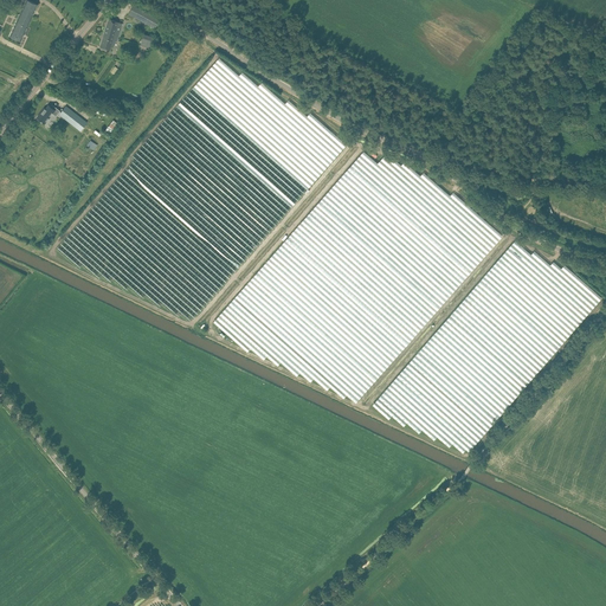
[(27,0),(25,0),(20,12),(32,17),(38,5),(27,0)]
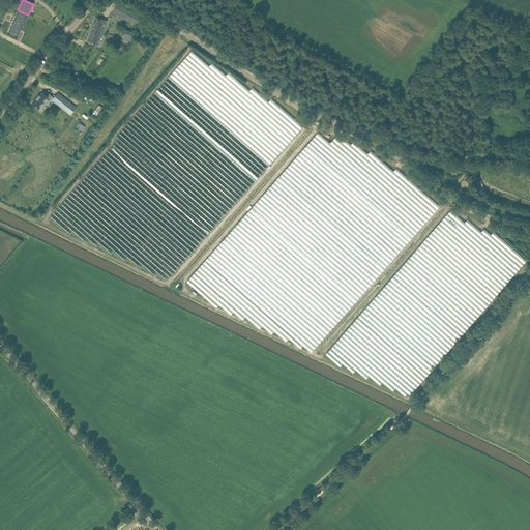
[(140,18),(117,4),(112,12),(136,25),(140,18)]
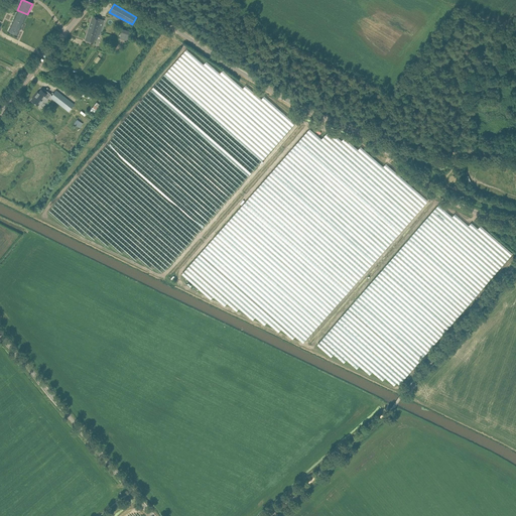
[(27,14),(17,10),(8,30),(18,35),(27,14)]
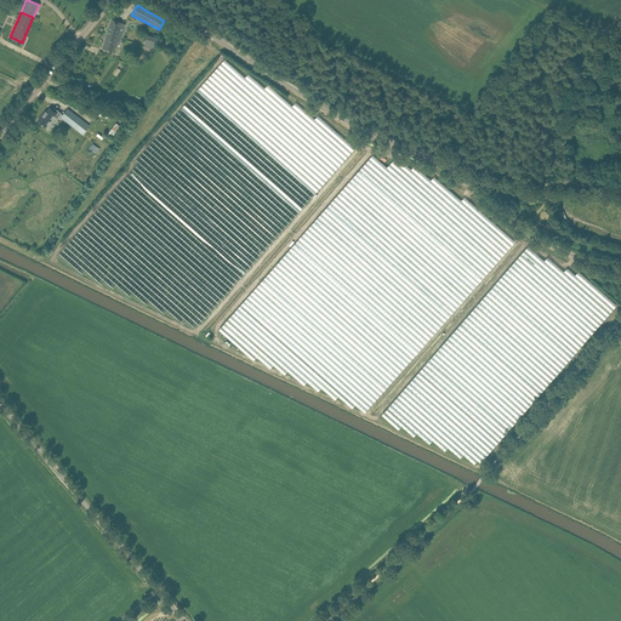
[(112,20),(107,34),(120,39),(125,23),(121,22),(112,20)]
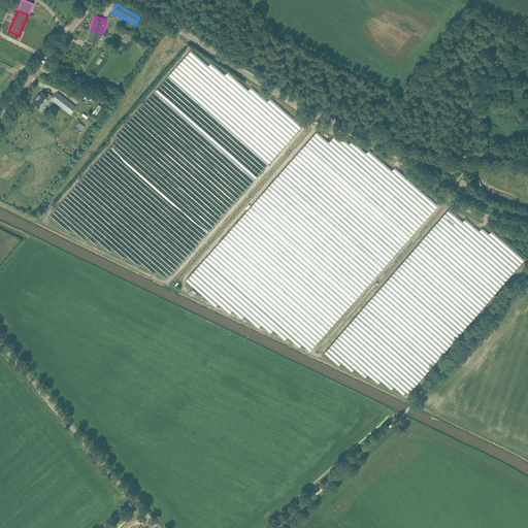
[(102,33),(91,29),(87,41),(96,43),(97,40),(99,40),(100,36),(101,36),(102,33)]
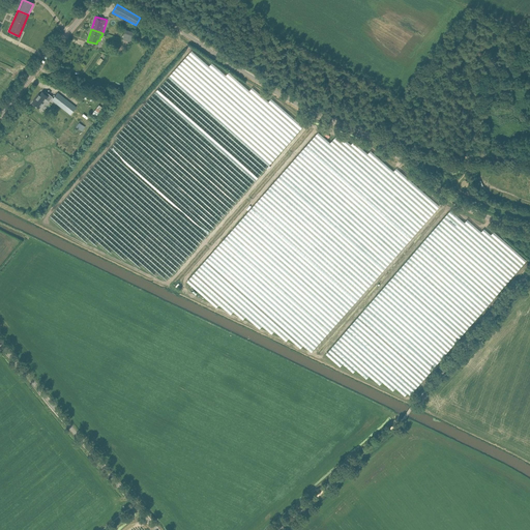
[(122,39),(130,42),(134,32),(125,29),(122,39)]
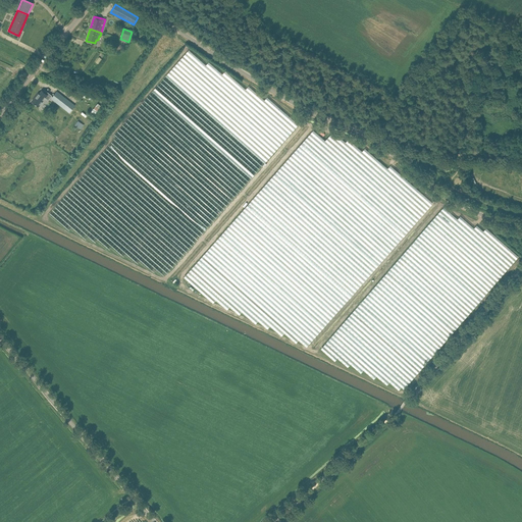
[(34,102),(39,106),(45,98),(49,100),(52,96),(48,93),(47,95),(43,92),(41,95),(39,94),(34,102)]
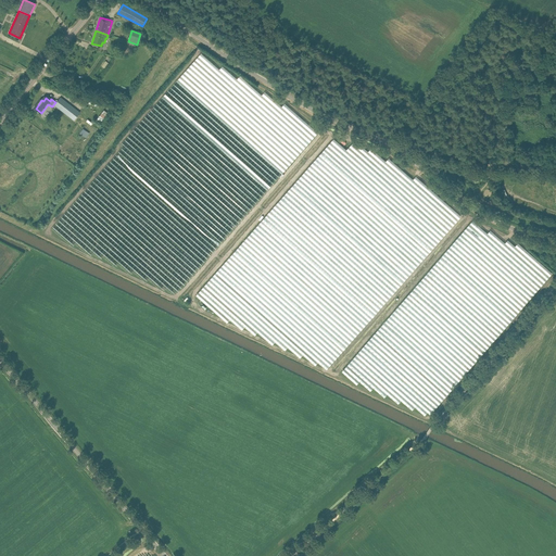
[(61,98),(54,104),(71,117),(76,110),(61,98)]
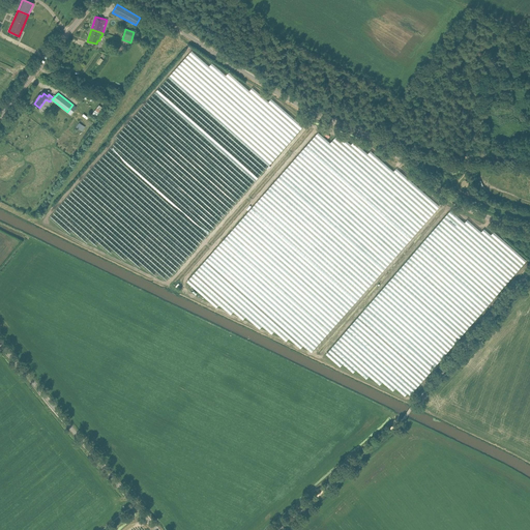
[(94,115),(99,117),(105,108),(98,105),(94,115)]
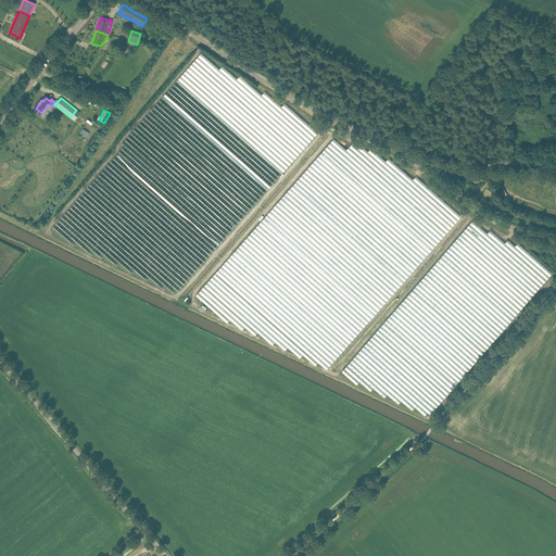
[(466,252),(470,256),(493,256),(493,253),(489,253),(493,249),(488,249),(488,247),(491,247),(491,243),(472,223),(468,227),(477,235),(477,237),(478,239),(477,240),(481,240),(477,244),(478,245),(478,247),(472,247),(472,250),(469,250),(466,252)]
